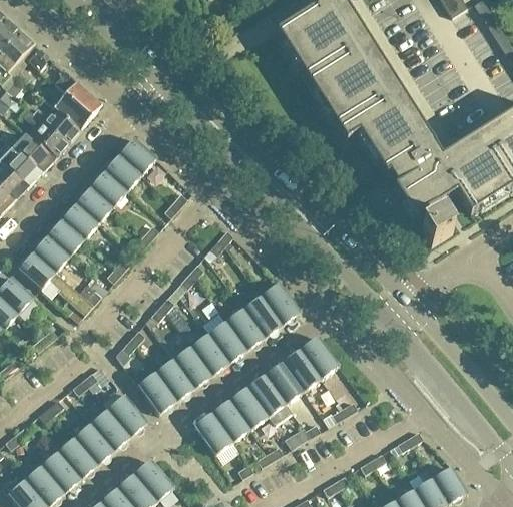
[(386,172),(386,173),(389,171),(392,176),(396,183),(394,185),(404,202),(407,201),(409,205),(410,206),(416,215),(456,190),(470,212),(480,205),(479,203),(504,187),(506,189),(512,184),(512,117),(439,165),(436,158),(433,160),(425,148),(428,146),(335,0),(322,0),(276,29),(277,30),(284,41),(286,40),(303,66),(301,68),(315,90),(317,88),(334,115),(332,116),(346,139),(361,129),(370,142),(368,143),(379,159),(378,160),(385,171),(386,172)]
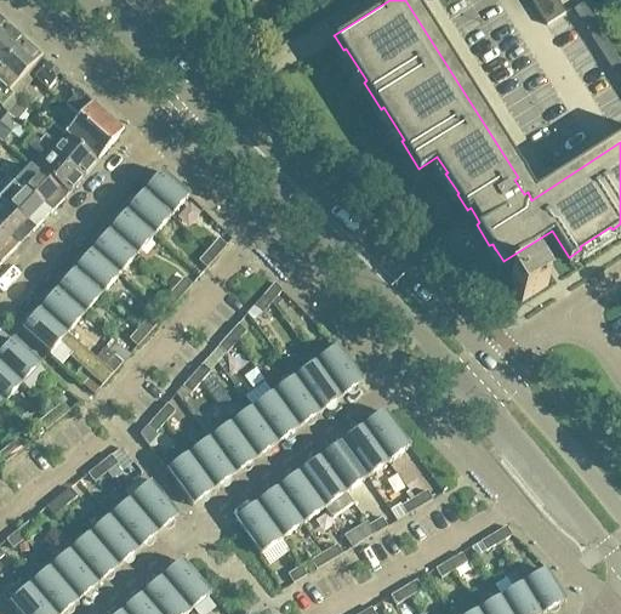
[(535,0),(547,18),(565,6),(560,0),(535,0)]
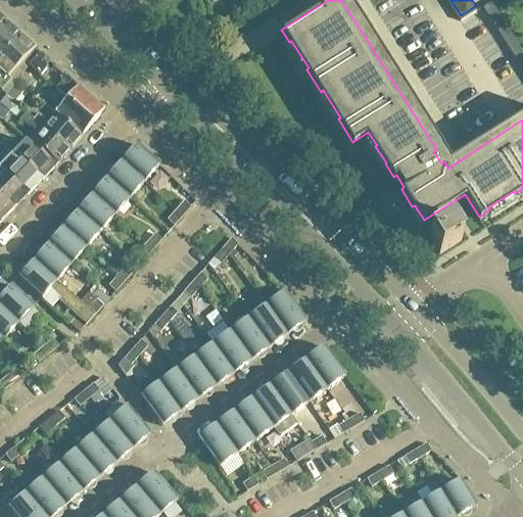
[(484,0),(482,1),(488,10),(496,6),(492,0),(484,0)]
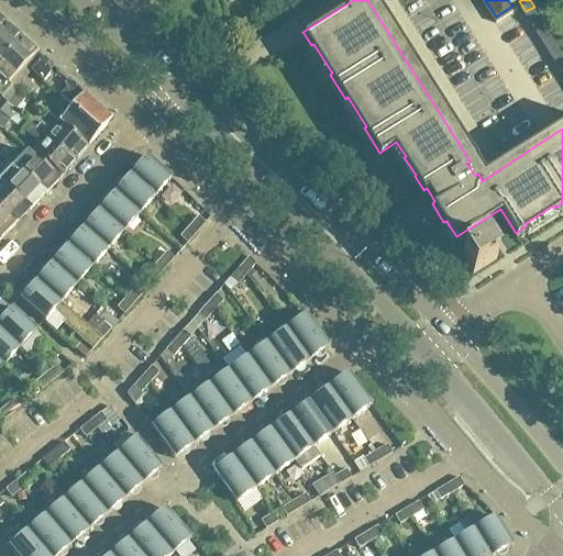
[(540,15),(534,7),(526,11),(532,21),(540,15)]
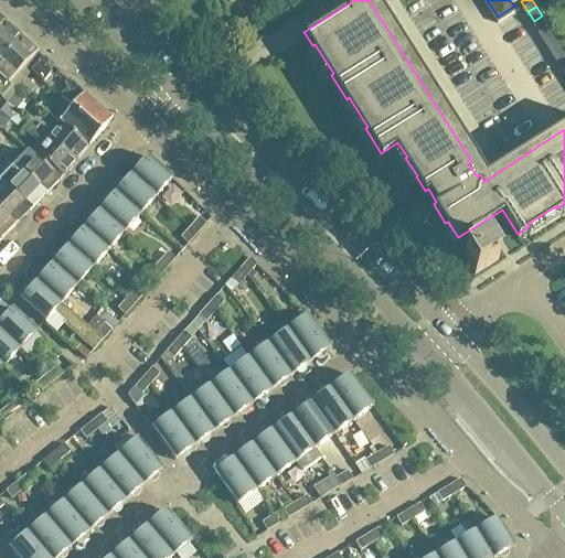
[(547,25),(542,15),(534,21),(540,31),(547,25)]
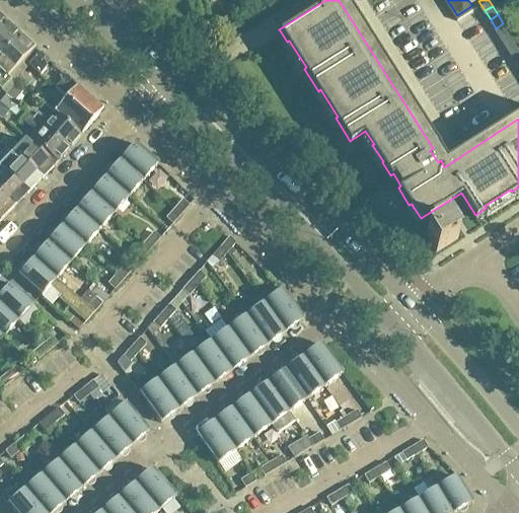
[(0,51),(19,29),(5,16),(0,21),(0,51)]
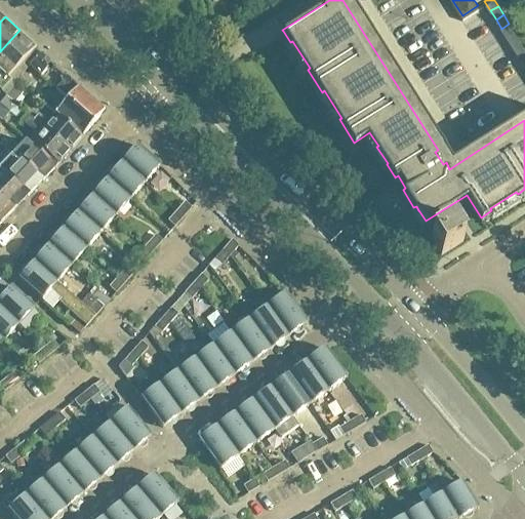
[(515,33),(509,24),(501,29),(507,37),(515,33)]
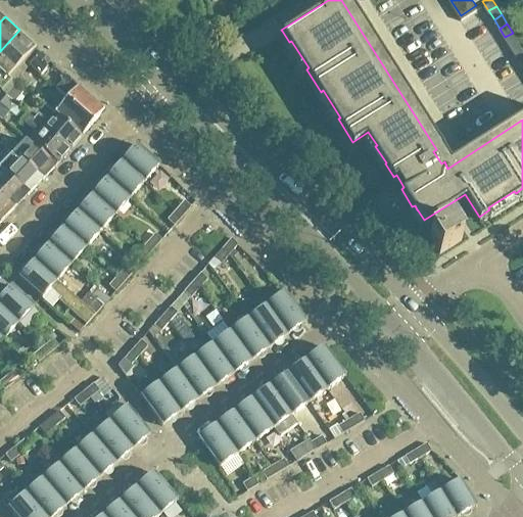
[(7,72),(35,43),(19,30),(0,51),(0,66),(1,67),(0,67),(0,85),(1,86),(10,75),(7,72)]
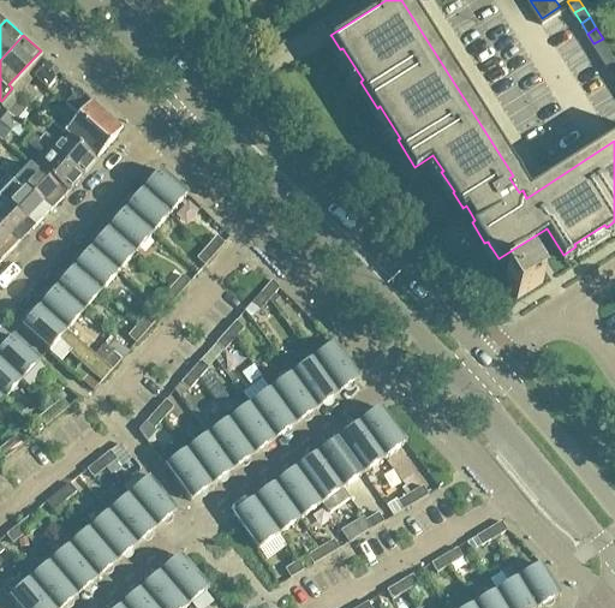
[(609,48),(603,39),(593,43),(601,54),(609,48)]
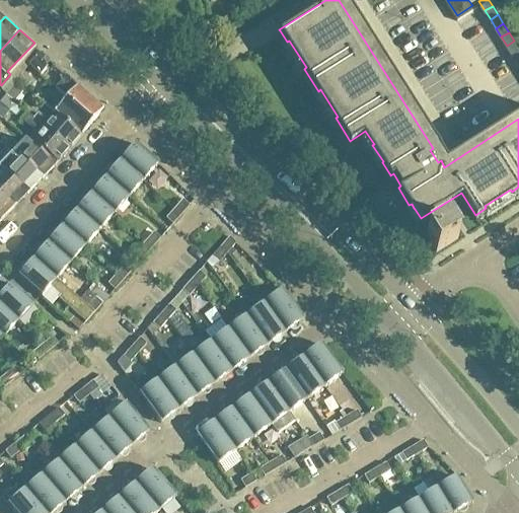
[(518,50),(518,49),(514,41),(507,46),(512,54),(518,50)]
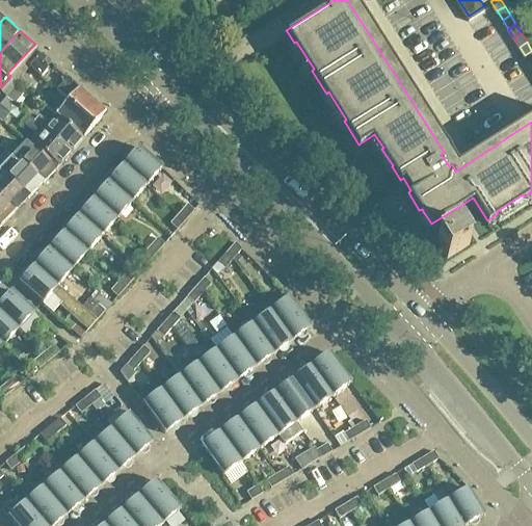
[(46,61),(50,57),(41,49),(28,62),(40,73),(48,63),(46,61)]
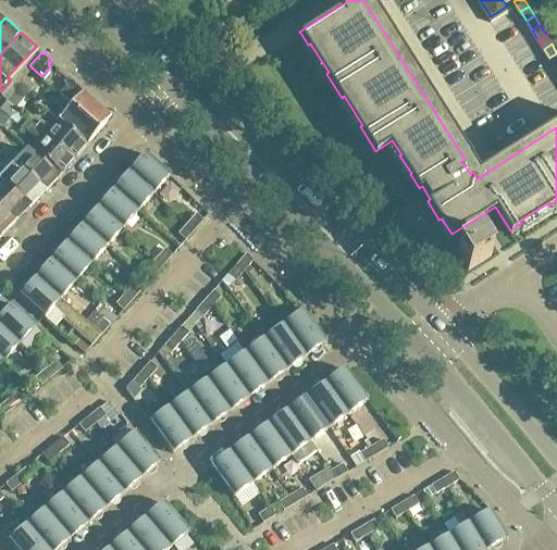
[(19,80),(29,90),(36,83),(25,73),(19,80)]
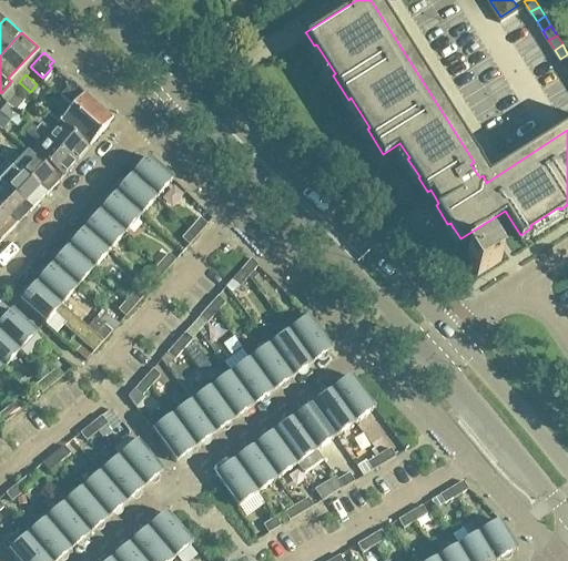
[(112,114),(69,74),(62,82),(66,85),(59,93),(63,97),(66,93),(70,97),(70,98),(73,100),(71,102),(100,128),(112,114)]
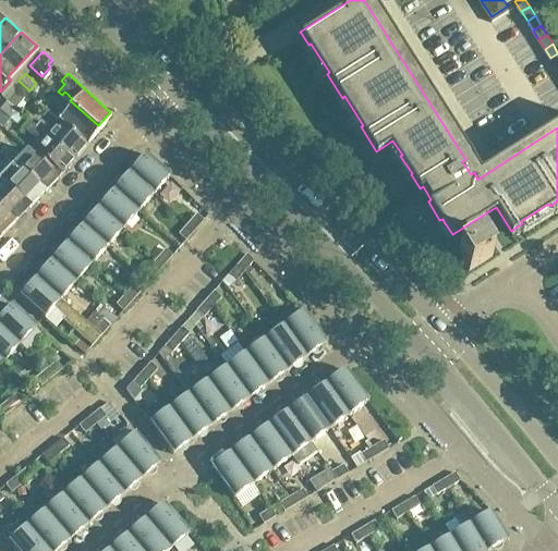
[(14,85),(5,96),(14,103),(15,105),(24,94),(14,85)]
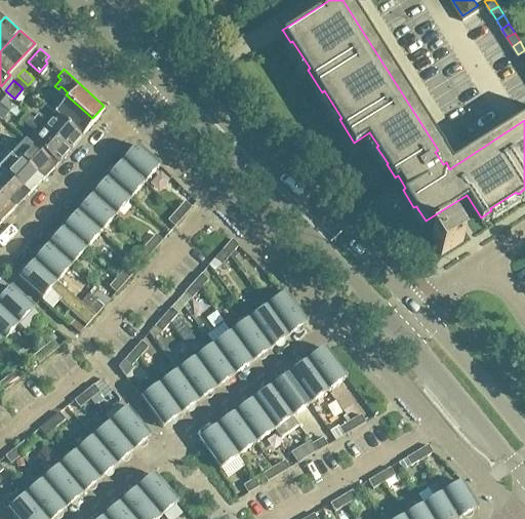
[(5,90),(0,95),(0,113),(0,114),(9,104),(13,97),(5,90)]
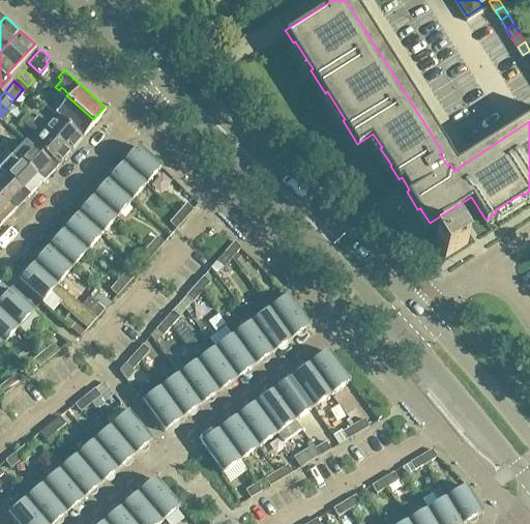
[(93,119),(66,95),(61,102),(50,93),(45,99),(52,107),(83,133),(93,119)]
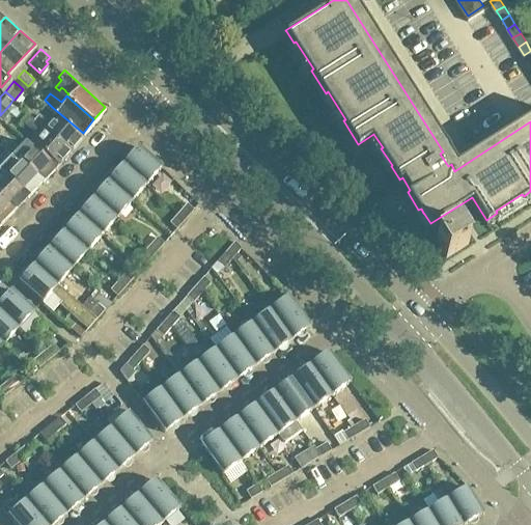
[(83,133),(52,107),(49,110),(52,113),(48,117),(38,110),(34,115),(33,115),(39,120),(71,147),(83,133)]
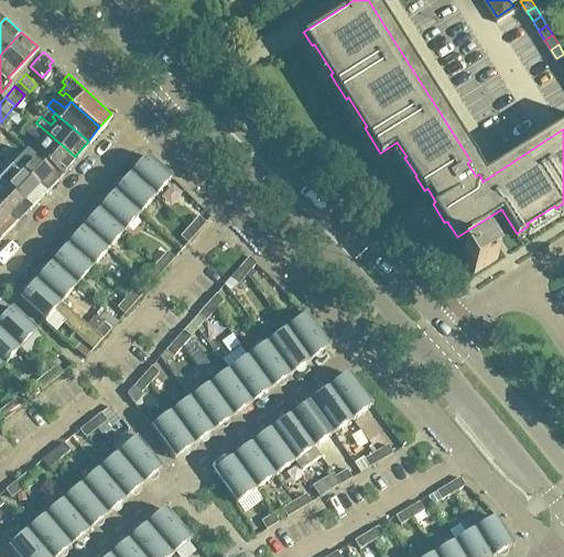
[(36,133),(42,128),(35,122),(31,119),(24,127),(34,135),(36,133)]
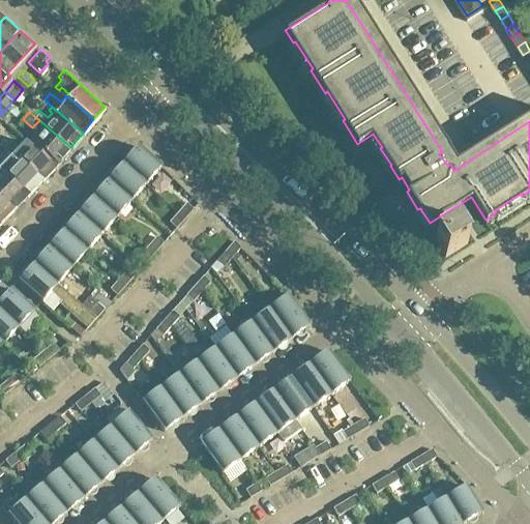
[(70,147),(39,120),(34,125),(38,129),(31,138),(58,162),(70,147)]
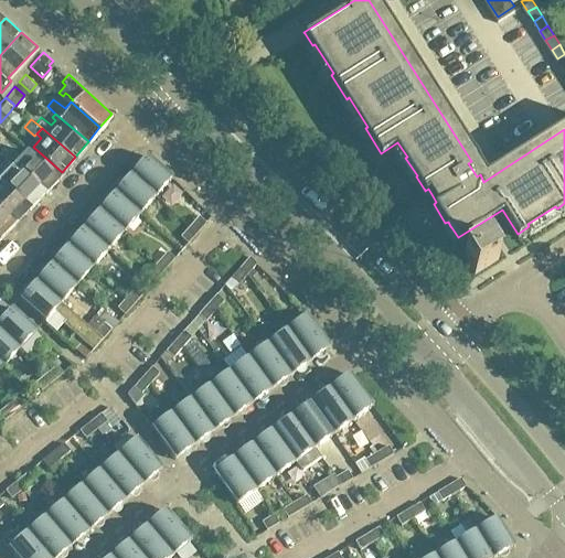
[(60,174),(28,147),(20,154),(11,147),(4,154),(6,156),(45,189),(60,174)]
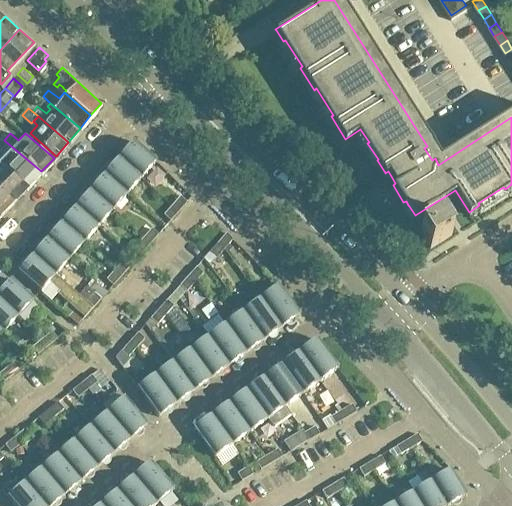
[(156,157),(133,137),(118,153),(141,173),(156,157)]
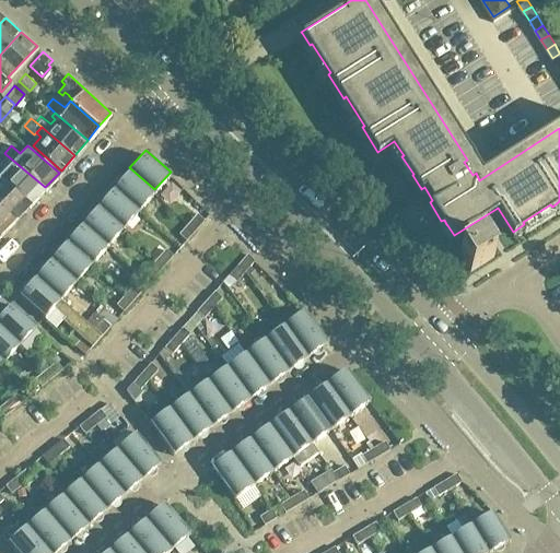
[(45,187),(6,154),(0,160),(0,162),(6,167),(0,173),(0,177),(31,202),(45,187)]
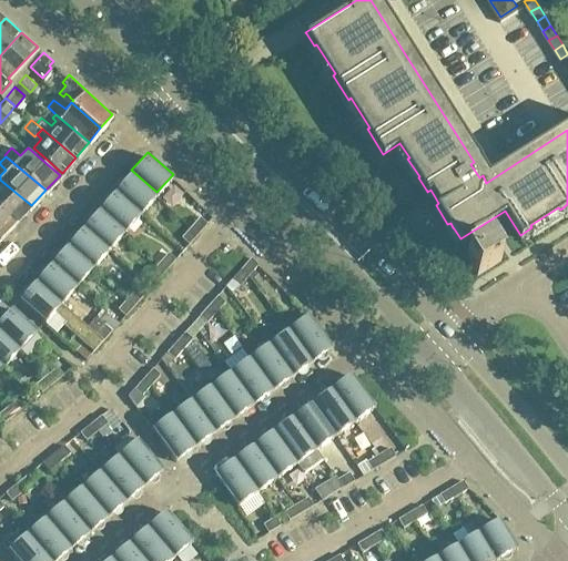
[(156,192),(131,170),(115,187),(141,210),(156,192)]
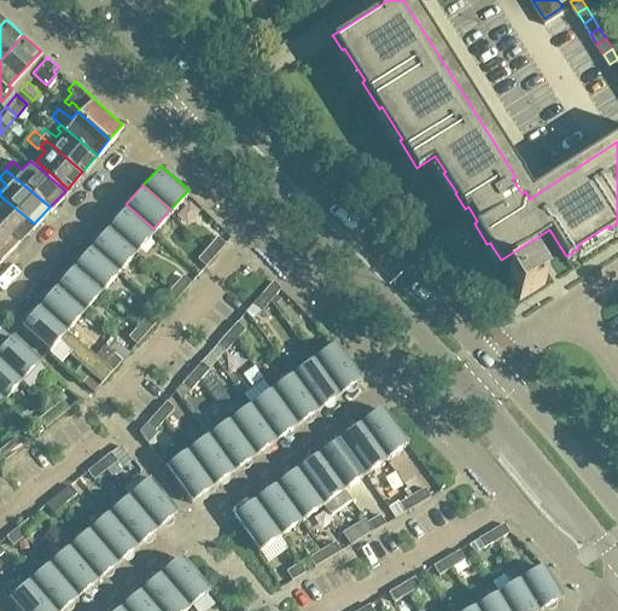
[(0,196),(0,223),(18,239),(34,223),(0,196)]
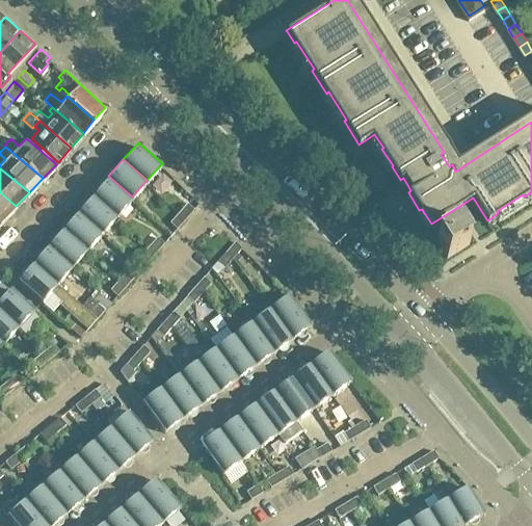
[(132,196),(108,176),(94,193),(116,214),(132,196)]
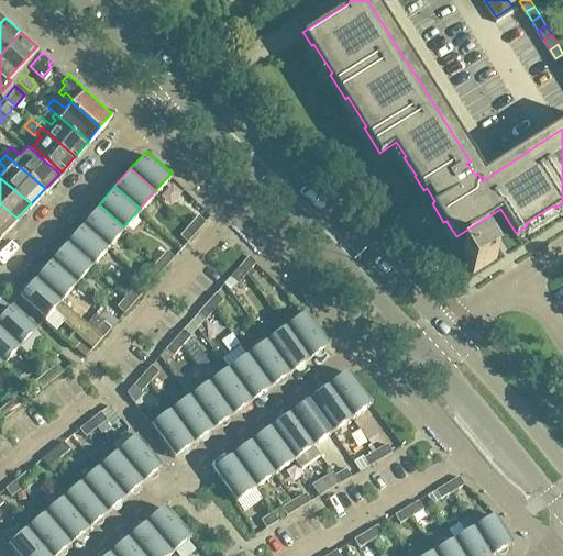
[(17,218),(0,203),(0,230),(2,232),(17,218)]
